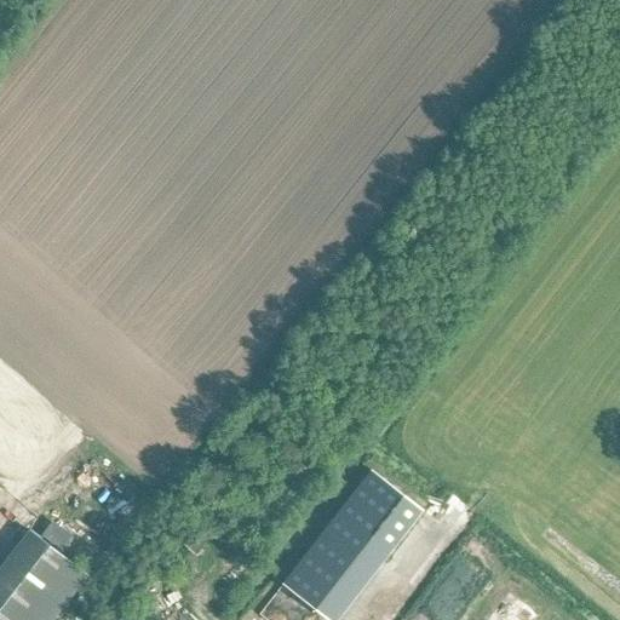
[(29,397),(4,441),(28,454),(53,412),(29,397)]
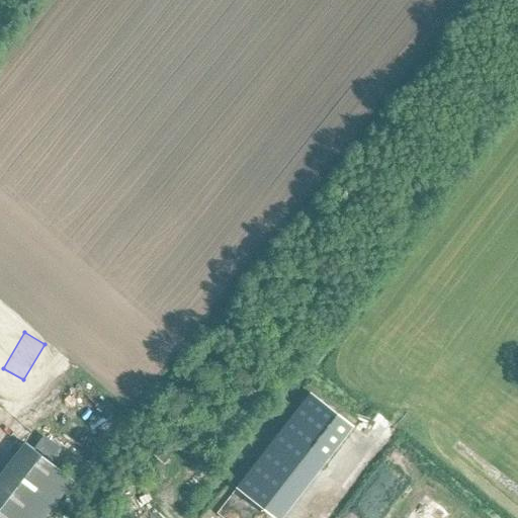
[(323,464),(353,426),(312,394),(281,432),(313,456),(323,464)]
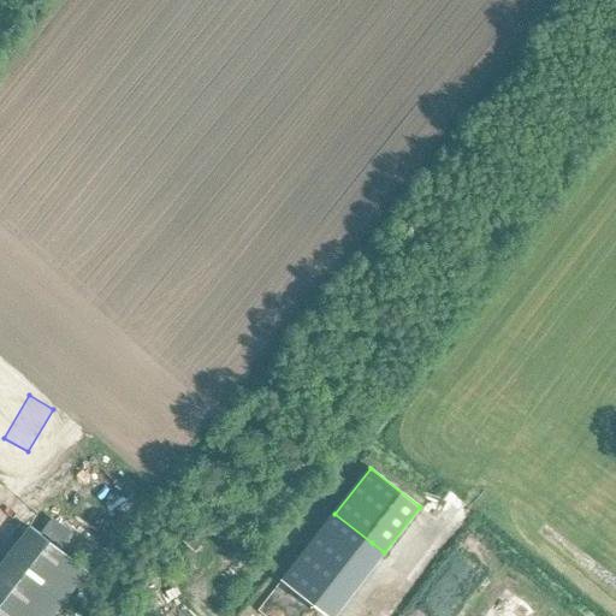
[(0,615),(52,615),(88,572),(28,525),(0,561),(0,615)]
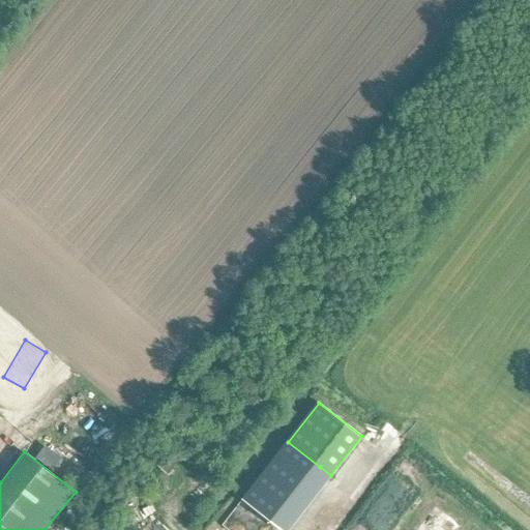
[(270,504),(260,500),(248,500),(238,504),(229,511),(224,522),(222,529),(286,529),(285,521),(280,511),(270,504)]
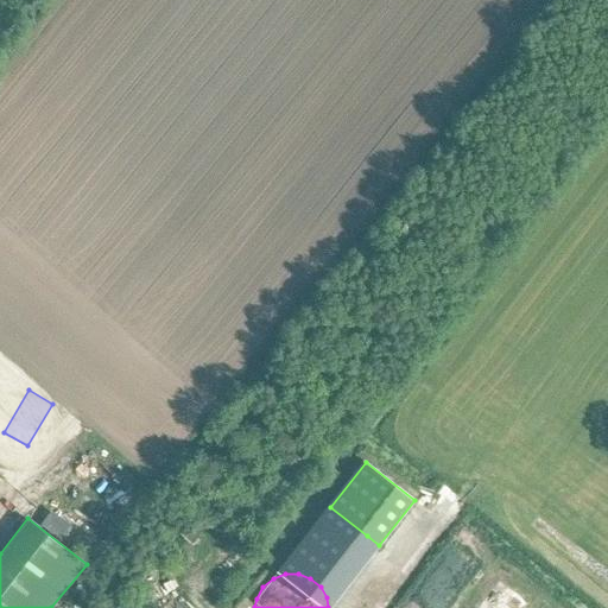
[(501,582),(487,600),(499,607),(520,607),(526,600),(501,582)]
